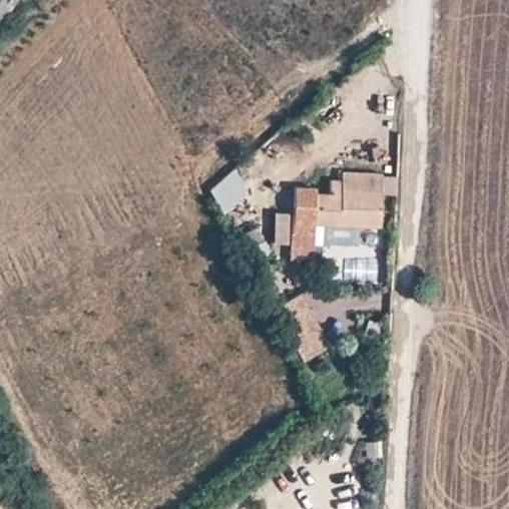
[(208,186),(220,209),(255,191),(241,167),(208,186)]
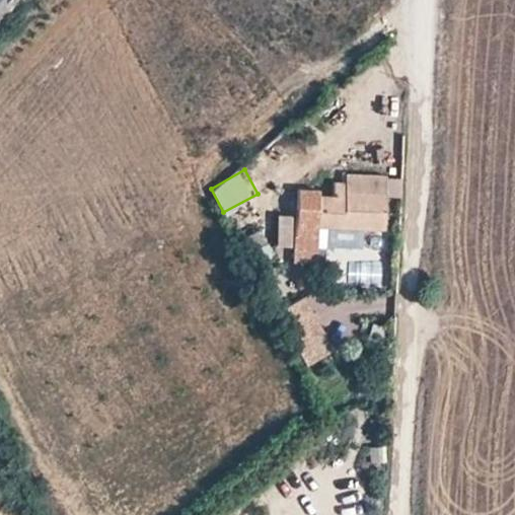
[(296,246),(296,251),(316,252),(318,225),(385,228),(386,198),(387,179),(387,177),(348,175),(348,184),(336,184),(335,196),(319,195),(320,192),(298,191),(297,216),(296,246)]
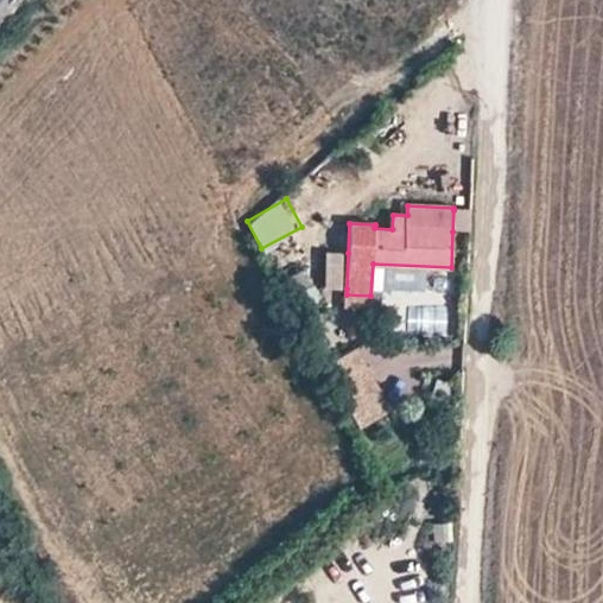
[(471,210),(454,210),(452,232),(471,232),(471,210)]
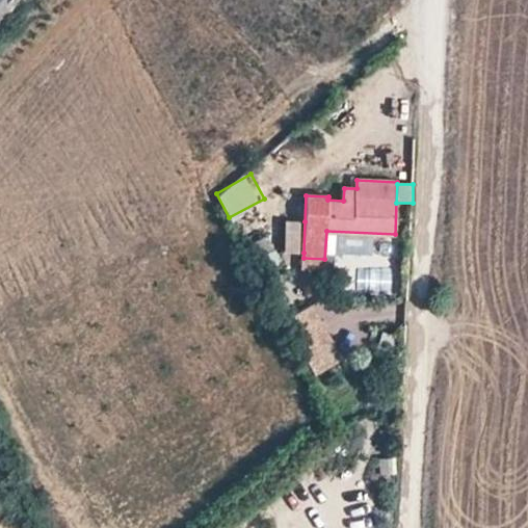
[(304,253),(305,221),(285,220),(284,252),(304,253)]
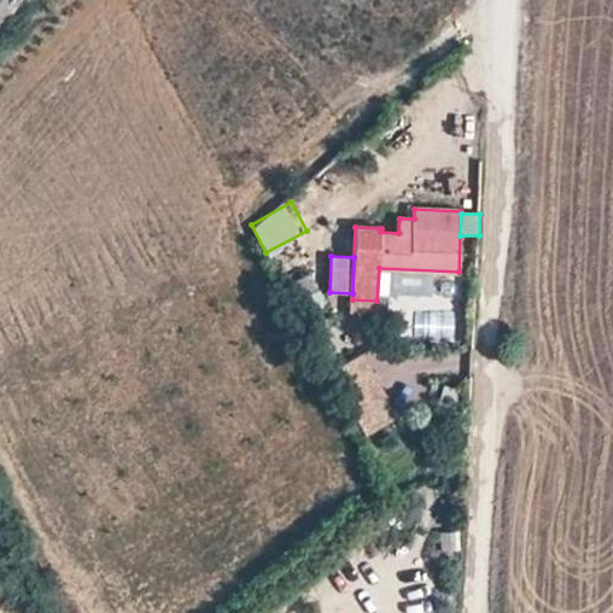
[(363,354),(332,372),(367,435),(398,418),(363,354)]
